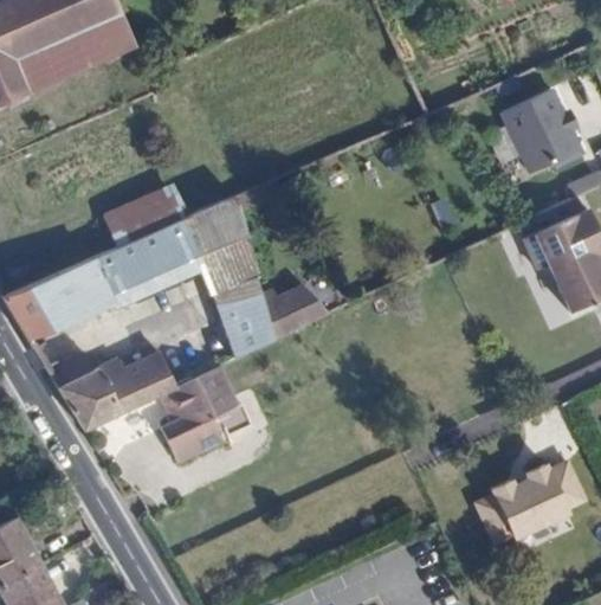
[(15,59),(121,12),(115,0),(2,0),(0,1),(0,104),(30,91),(15,59)]
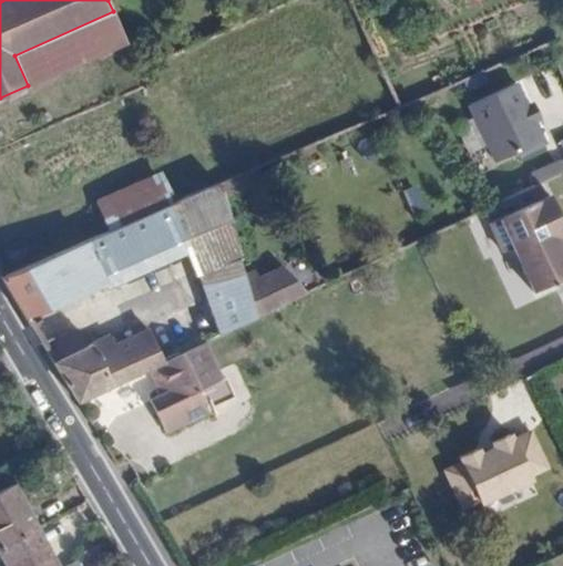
[(128,41),(113,11),(14,55),(28,85),(128,41)]
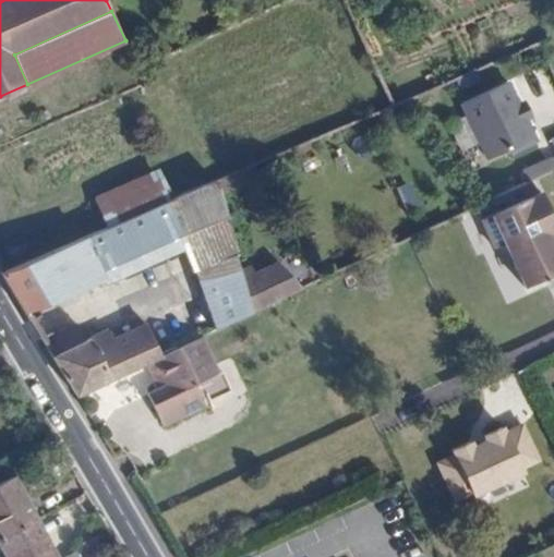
[(510,83),(467,104),(492,157),(513,147),(515,152),(538,141),(510,83)]
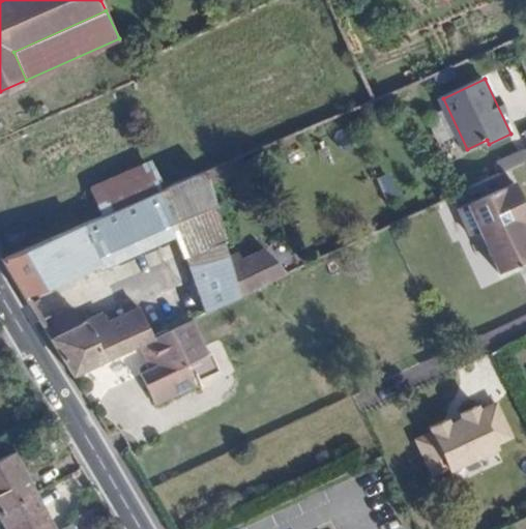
[(525,148),(499,160),(506,173),(525,164),(525,148)]
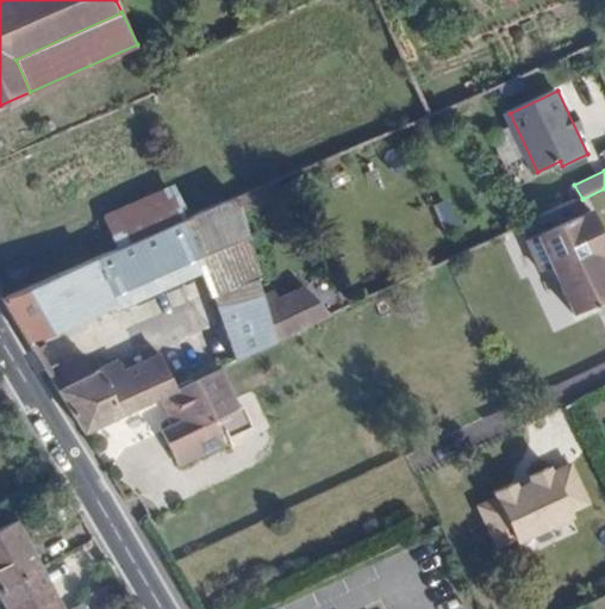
[(122,247),(4,298),(29,340),(111,303),(117,309),(206,269),(229,323),(225,327),(237,361),(329,318),(303,292),(278,300),(274,293),(266,297),(242,211),(286,193),(281,178),(189,218),(122,247)]
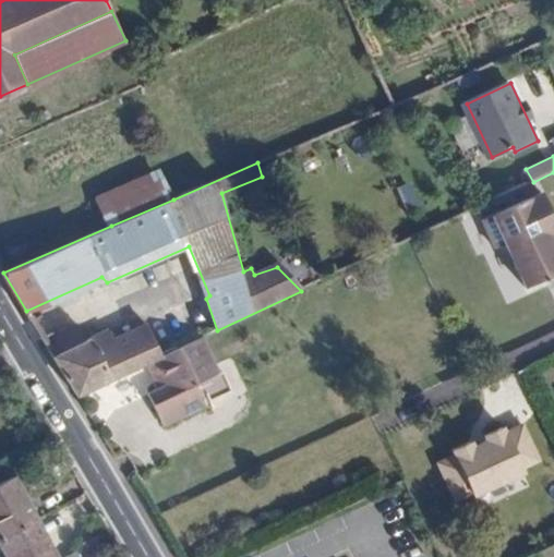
[(99,198),(111,226),(173,200),(160,171),(99,198)]
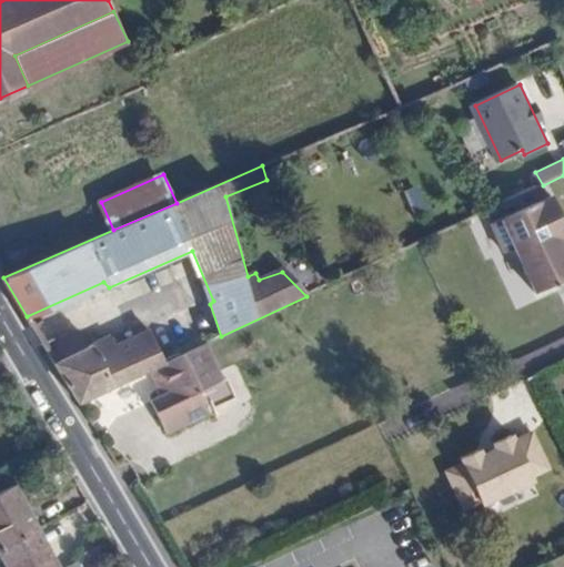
[(421,184),(408,188),(415,211),(427,206),(421,184)]
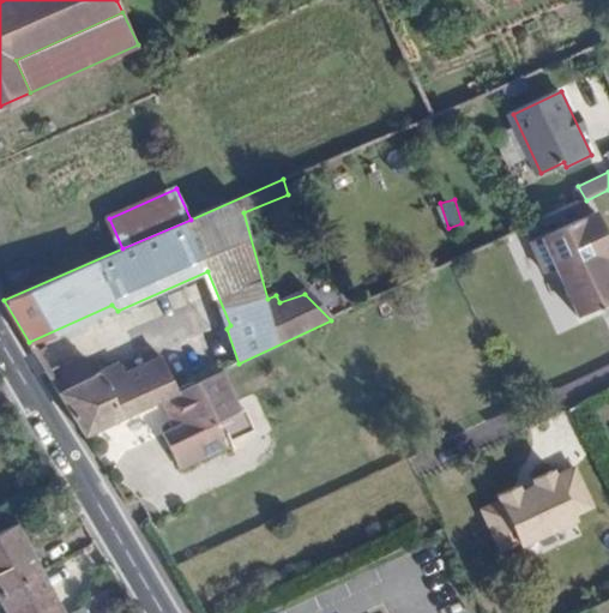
[(608,233),(598,211),(532,241),(547,272),(558,268),(580,316),(608,301),(608,263),(606,257),(608,256),(608,233)]
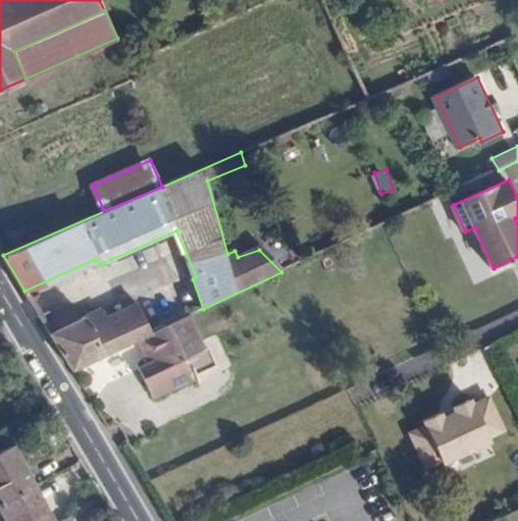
[(51,333),(72,370),(141,337),(150,333),(152,332),(138,304),(105,319),(100,311),(81,320),(51,333)]
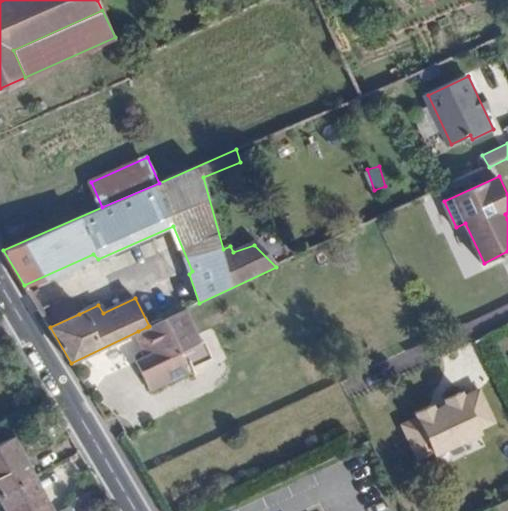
[(41,312),(50,327),(79,314),(69,299),(41,312)]
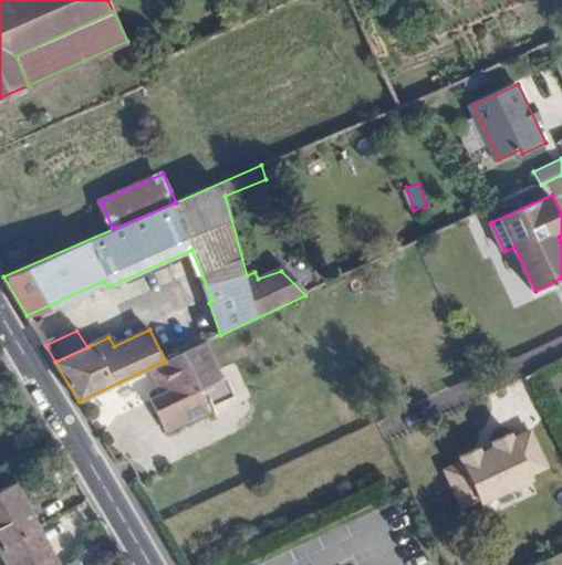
[(224,379),(206,342),(183,353),(200,390),(208,409),(216,407),(237,398),(228,377),(224,379)]
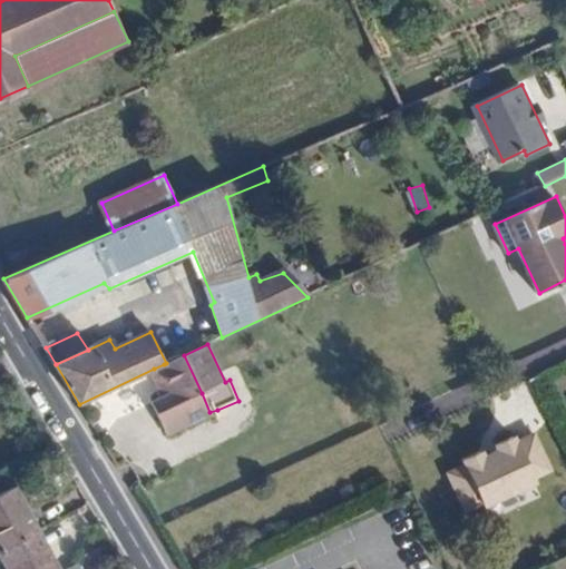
[(156,401),(173,434),(212,415),(210,412),(202,393),(184,355),(166,363),(164,364),(176,391),(166,395),(156,401)]
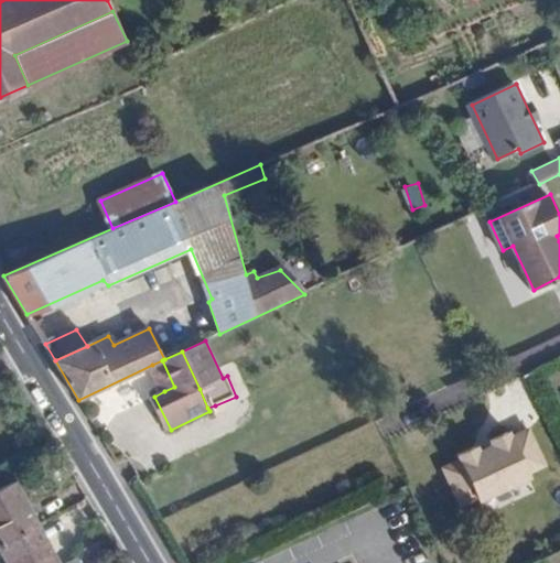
[(152,365),(164,391),(174,387),(162,360),(152,365)]
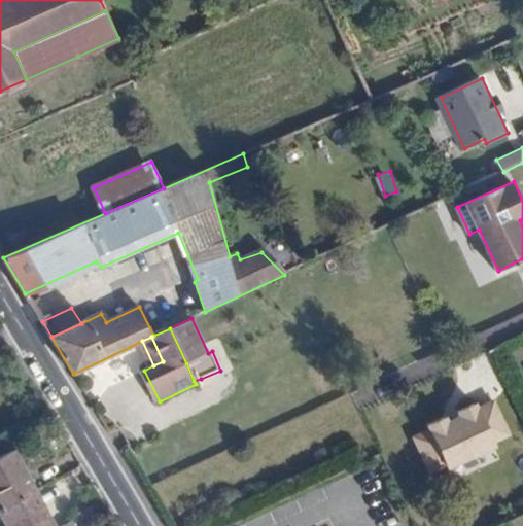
[(417,431),(433,471),(514,441),(497,399),(417,431)]
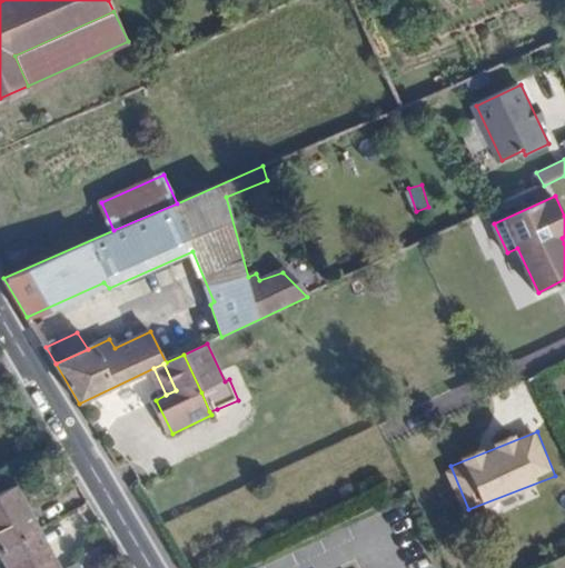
[(0,548),(41,528),(21,487),(0,497),(0,548)]
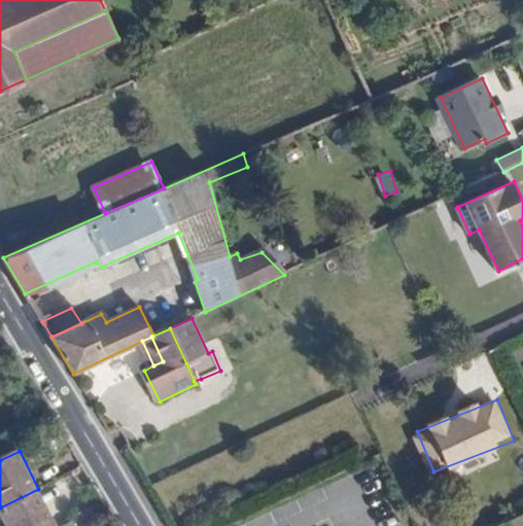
[(57,525),(38,489),(0,507),(0,513),(6,525),(57,525)]
